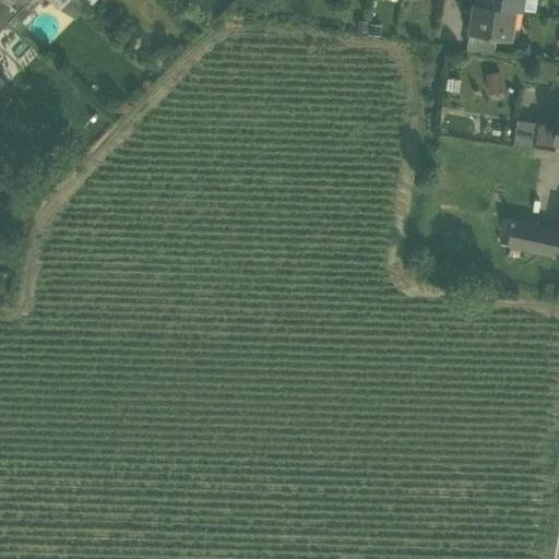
[(25,3),(21,0),(0,0),(0,28),(8,22),(25,3)]
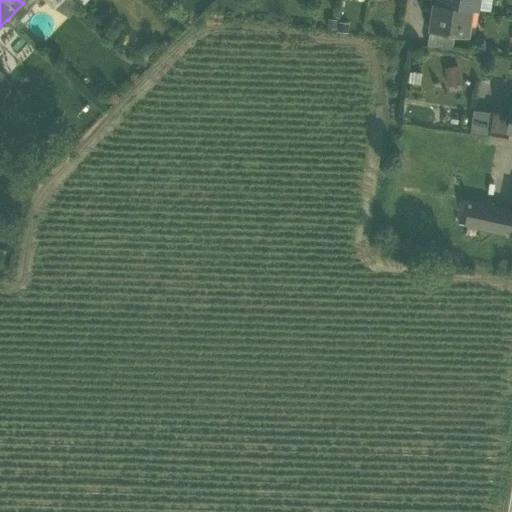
[(28,9),(36,0),(19,0),(23,3),(7,20),(19,30),(33,14),(28,9)]
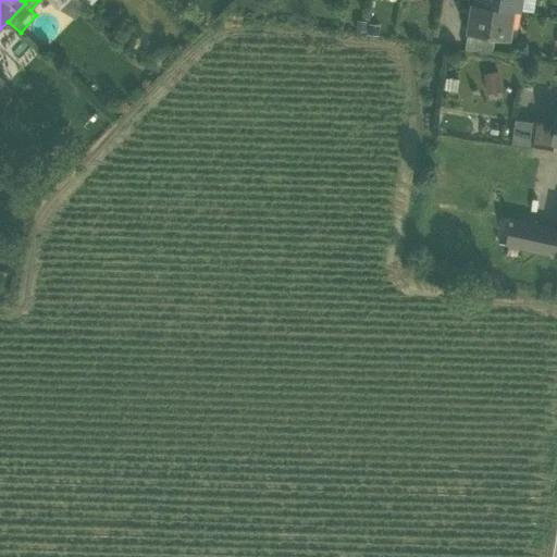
[(50,0),(60,9),(67,0),(50,0)]
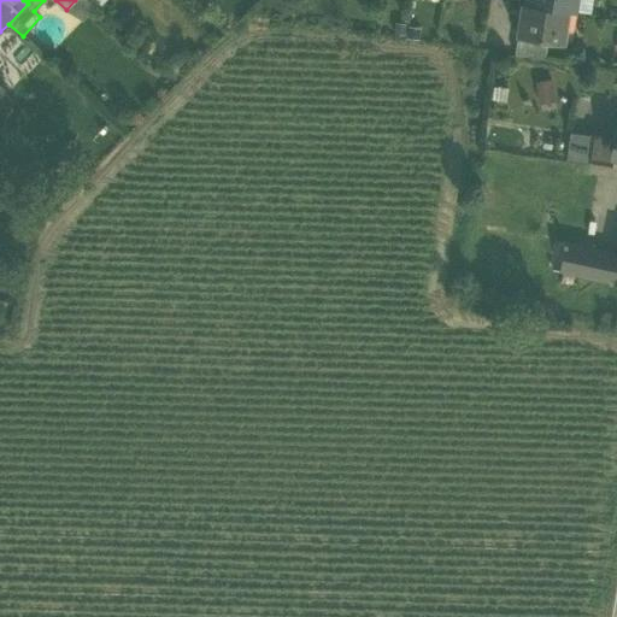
[(88,0),(75,0),(66,10),(80,16),(92,3),(89,1),(88,0)]
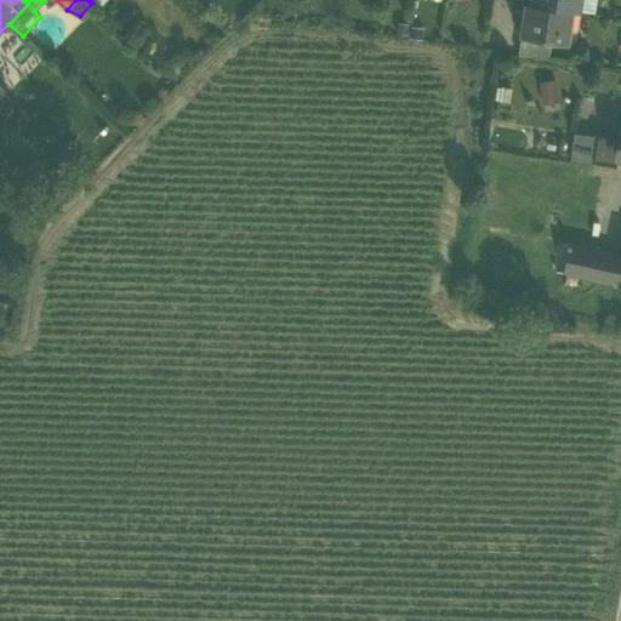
[(531,0),(531,3),(573,9),(579,10),(579,0),(531,0)]
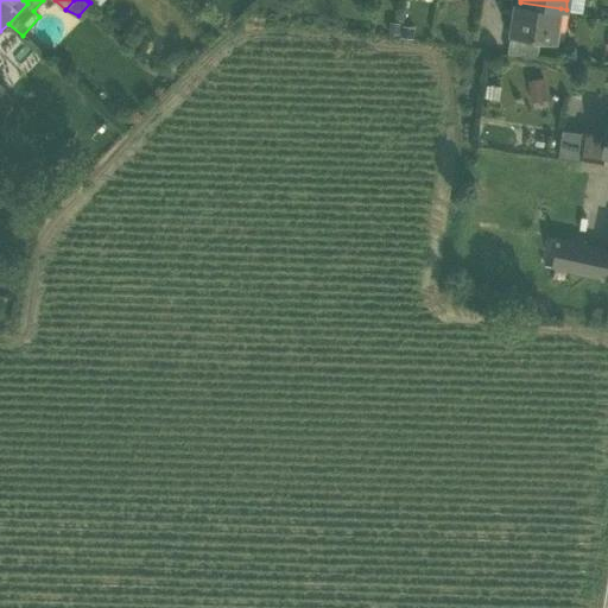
[(556,43),(561,8),(520,2),(514,1),(510,36),(539,40),(556,43)]
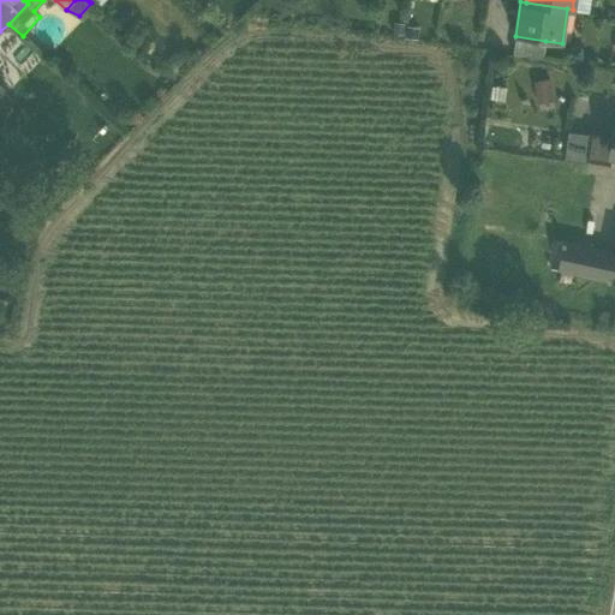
[(513,54),(543,59),(545,41),(515,36),(513,54)]
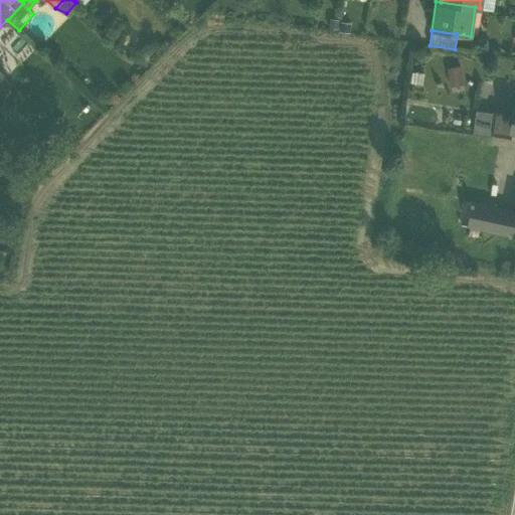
[(465,82),(462,64),(449,66),(452,84),(465,82)]
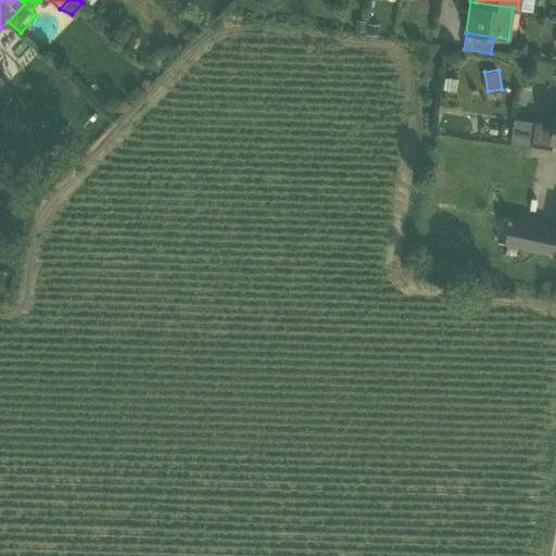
[(530,147),(552,150),(555,128),(533,126),(530,147)]
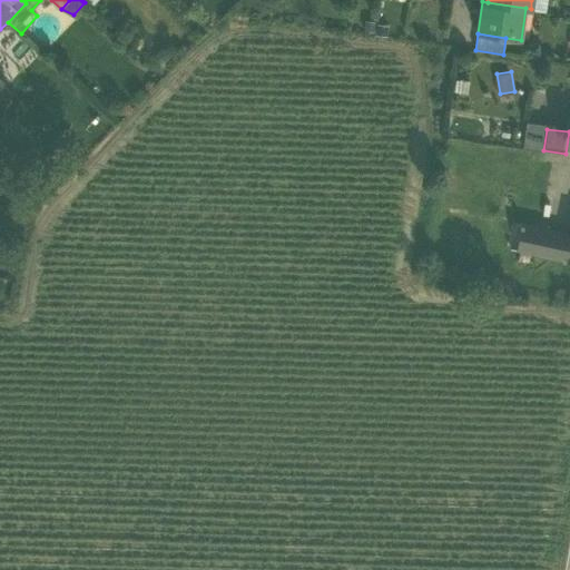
[(518,251),(567,261),(569,246),(569,234),(522,224),(518,251)]
